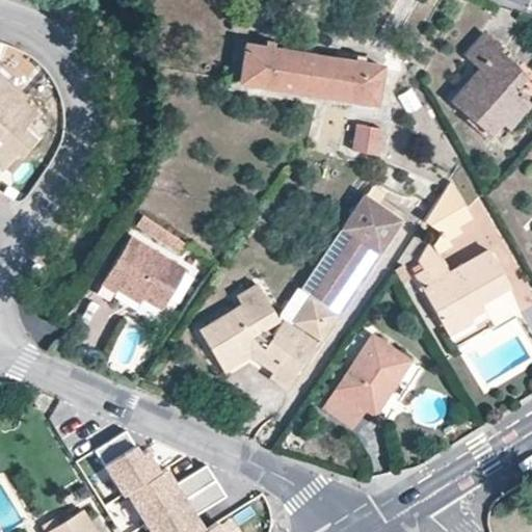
[(502,124),(525,97),(517,89),(506,81),(517,68),(519,68),(497,49),(500,46),(483,32),(463,54),(476,67),(448,99),(490,136),(502,124)]
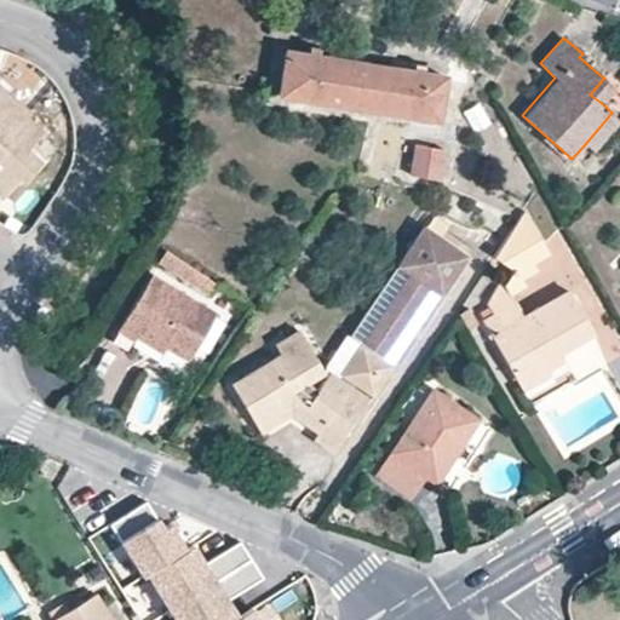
[(320,46),(308,45),(306,52),(317,55),(320,46)]
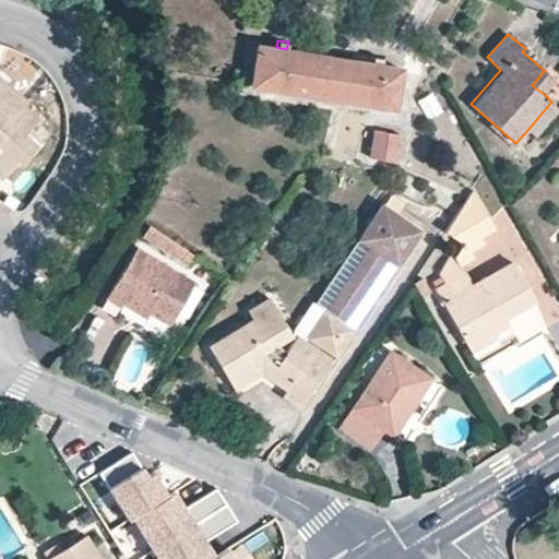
[(276,47),(257,44),(249,85),(323,97),(330,56),(286,49),(276,47)]
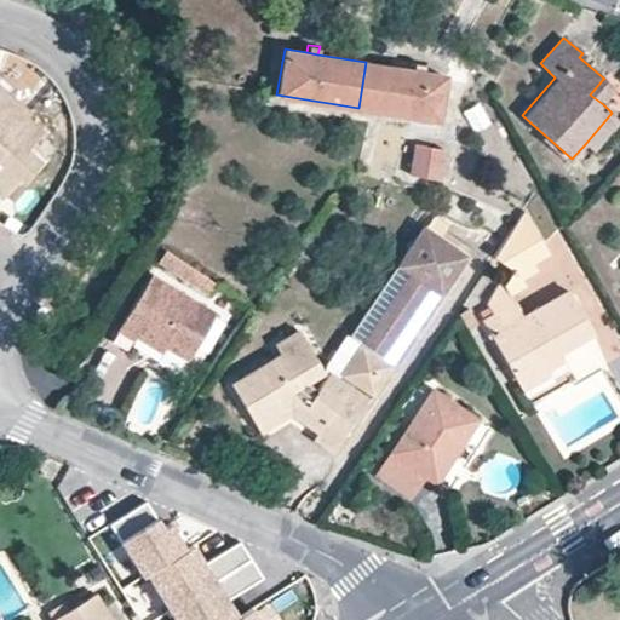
[(446,74),(366,62),(359,108),(438,121),(446,74)]
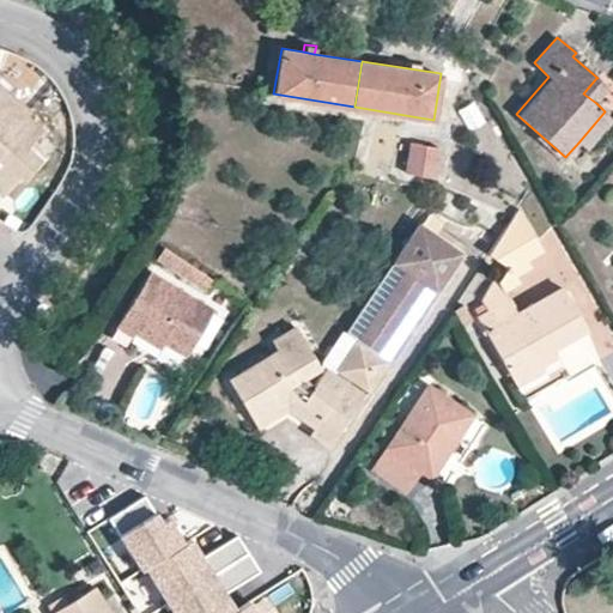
[(608,89),(596,78),(583,93),(596,103),(608,89)]
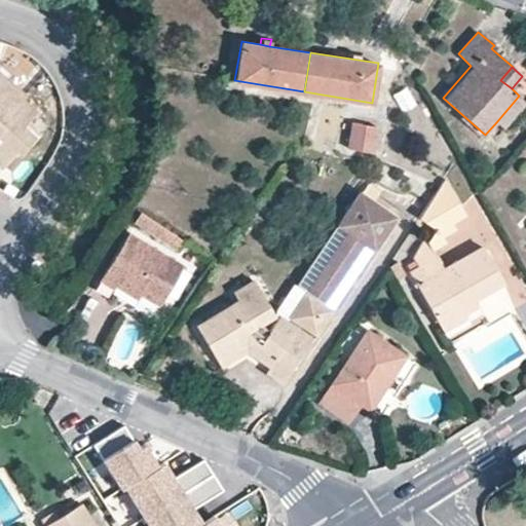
[(25,94),(0,72),(0,167),(14,151),(19,155),(35,136),(23,125),(37,110),(22,98),(25,94)]
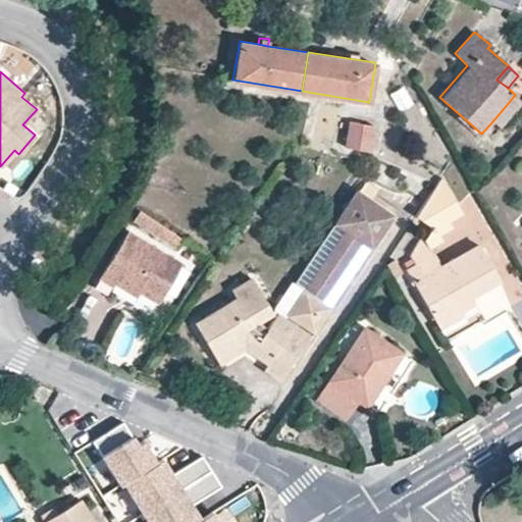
[(399,108),(414,100),(403,79),(387,87),(399,108)]
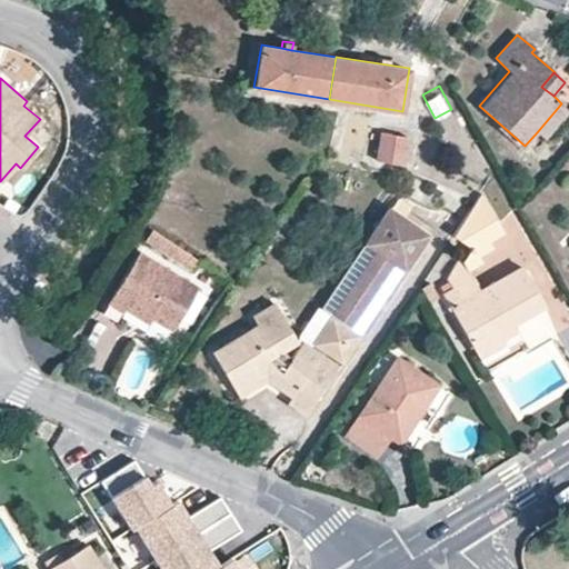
[(568,110),(561,103),(537,132),(543,139),(568,110)]
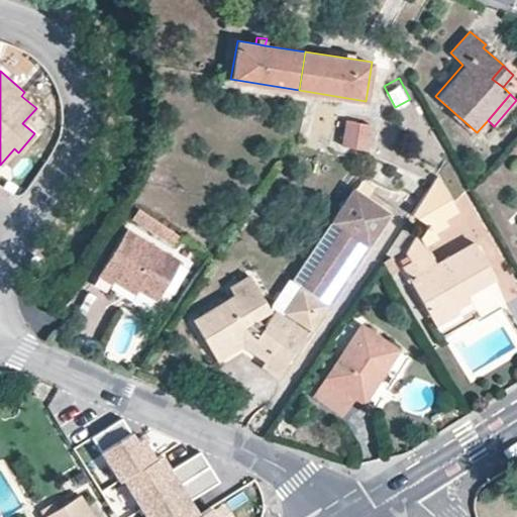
[(371,124),(344,120),(341,143),(367,148),(371,124)]
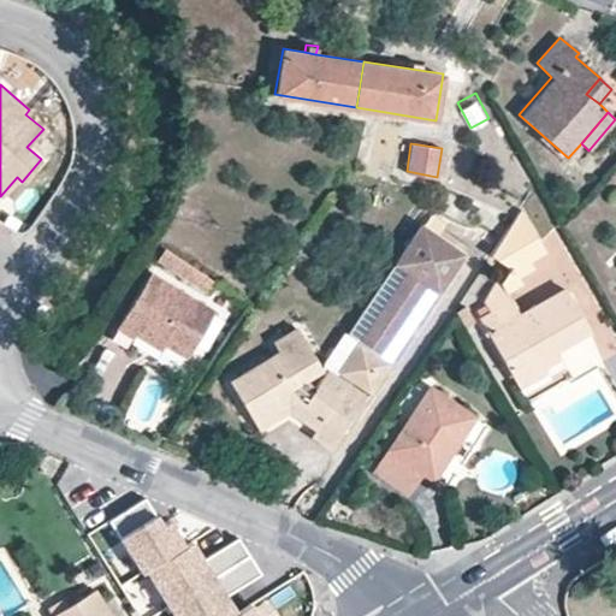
[(521,284),(517,277),(533,268),(528,261),(545,252),(519,208),(489,254),(509,268),(499,280),(497,278),(481,301),(484,302),(489,311),(479,315),(478,317),(517,386),(546,369),(545,367),(529,343),(545,335),(556,351),(591,332),(582,317),(580,314),(564,286),(517,312),(507,292),(521,284)]
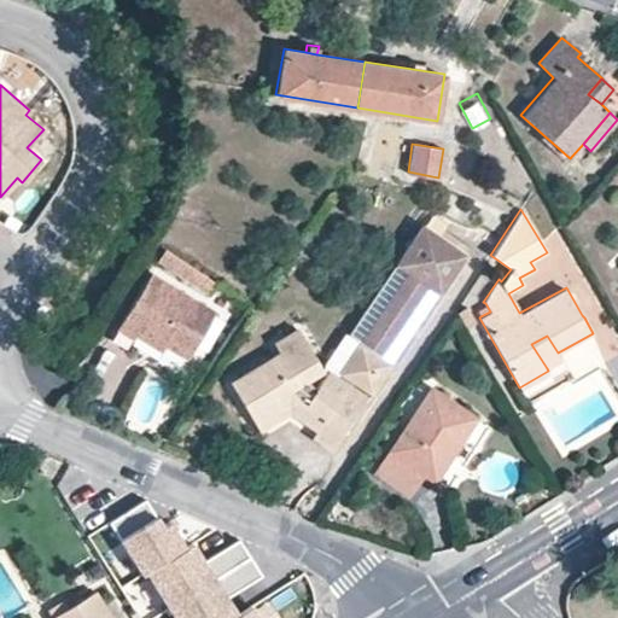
[(441,299),(468,257),(421,225),(347,333),(360,342),(391,362),(436,297),(441,299)]
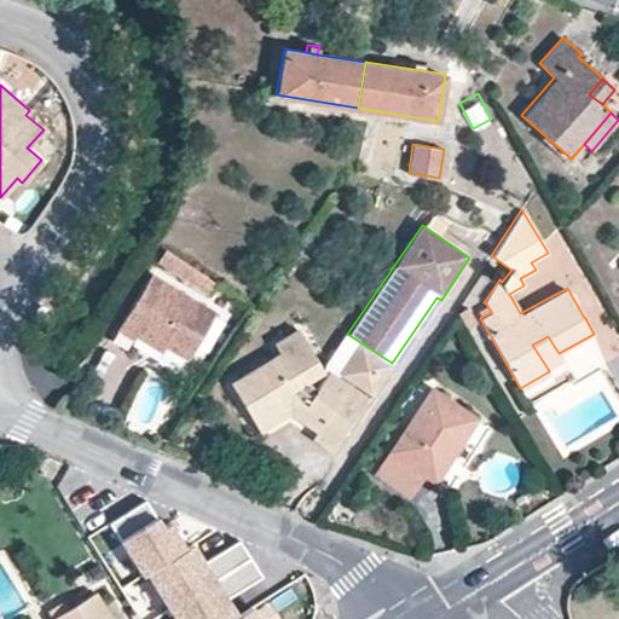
[(221,320),(157,279),(122,333),(138,343),(142,339),(145,334),(172,351),(192,364),(221,320)]
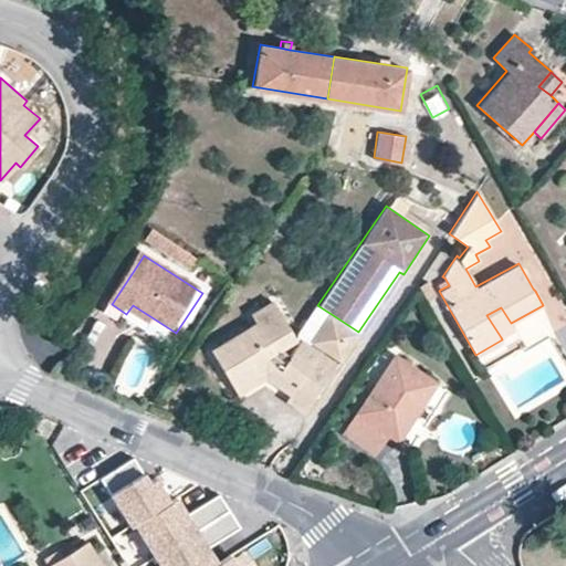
[(449,285),(444,278),(436,283),(440,290),(449,285)]
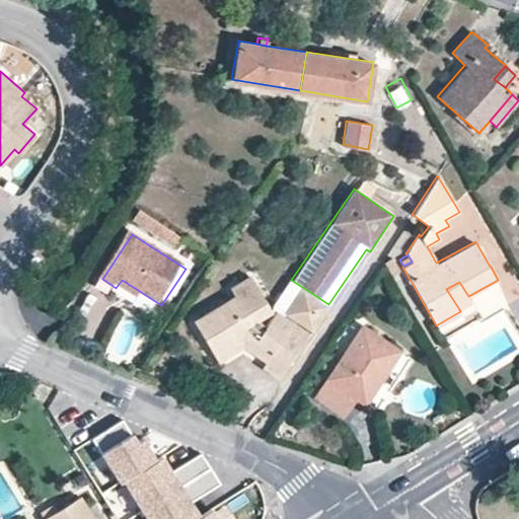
[(391,257),(383,262),(391,275),(399,271),(391,257)]
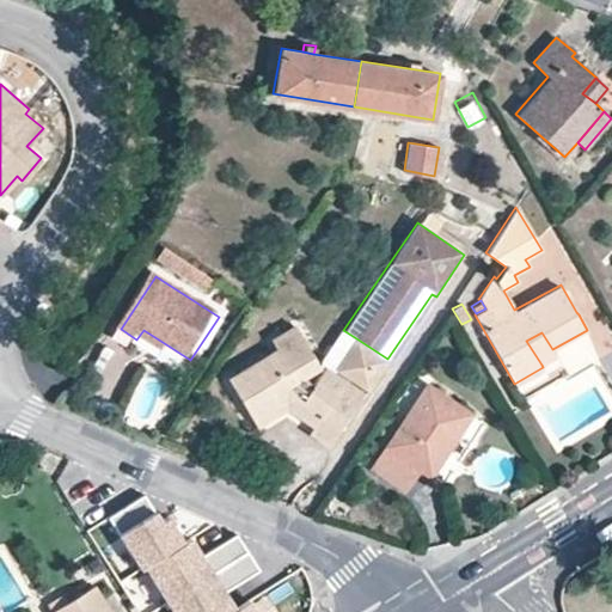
[(435,325),(420,316),(408,335),(423,344),(435,325)]
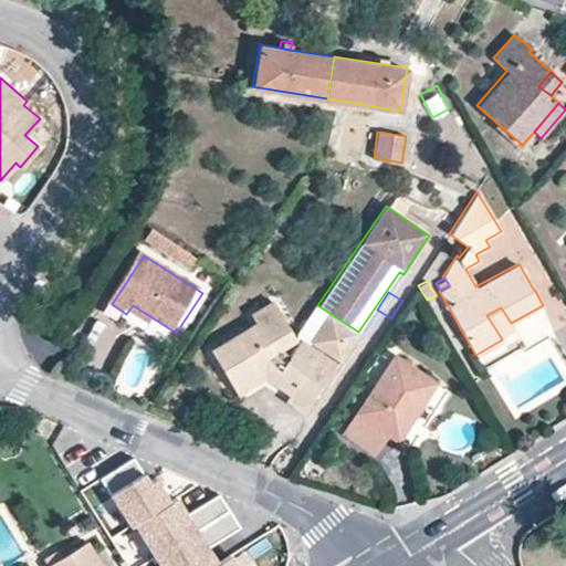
[(291,389),(287,395),(284,399),(303,412),(337,363),(358,332),(329,313),(310,342),(318,348),(318,349),(314,356),(295,344),(289,355),(281,349),(296,341),(272,300),(249,314),(254,323),(209,349),(234,391),(265,373),(291,389)]
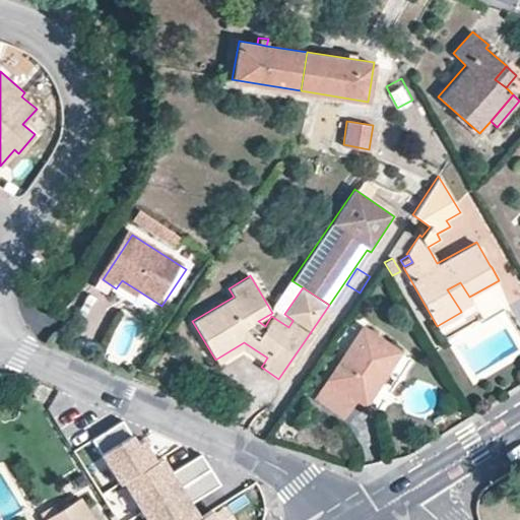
[(144,295),(122,280),(119,284),(141,299),(144,295)]
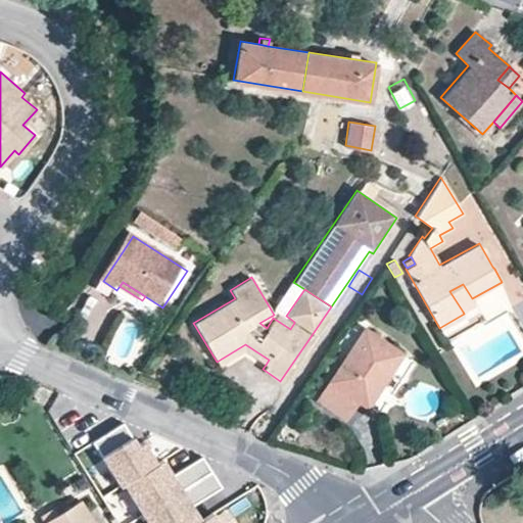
[(472,298),(463,284),(449,291),(463,312),(475,304),(472,298)]
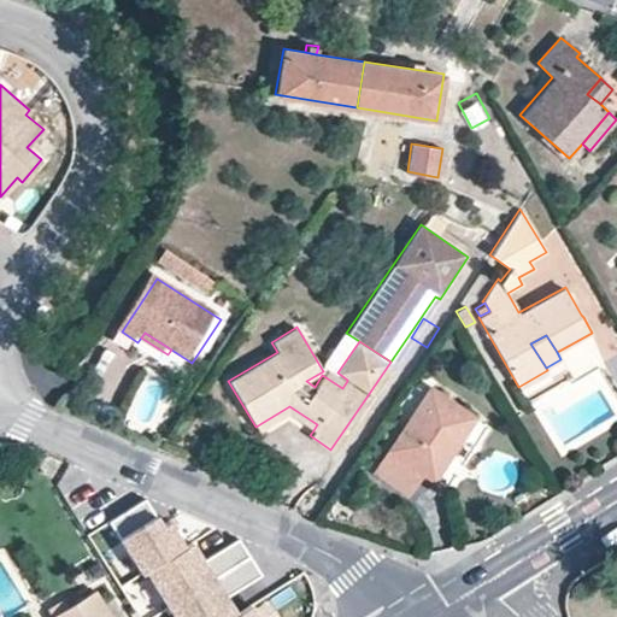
[(347,381),(327,368),(322,375),(342,388),(347,381)]
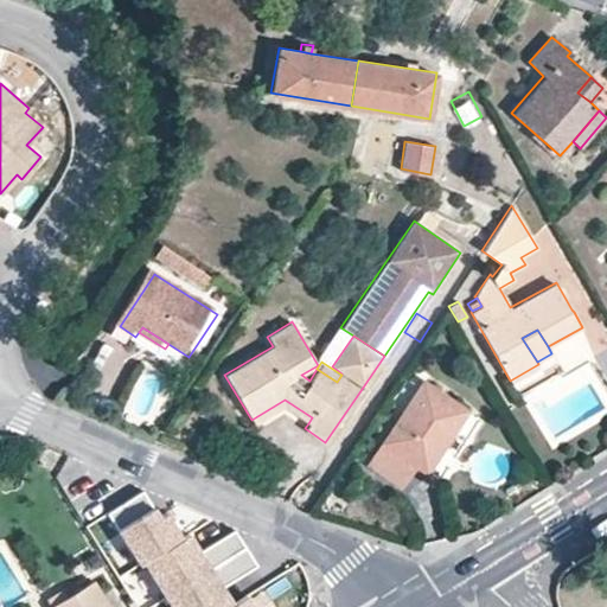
[(538,364),(510,381),(512,385),(540,369),(538,364)]
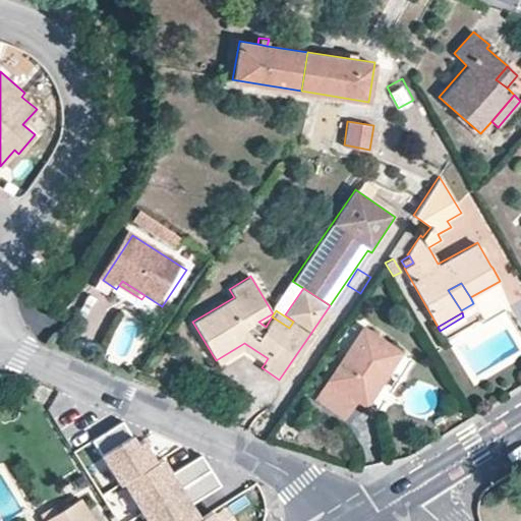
[(400,352),(363,328),(327,382),(316,398),(343,416),(355,398),(365,405),(400,352)]
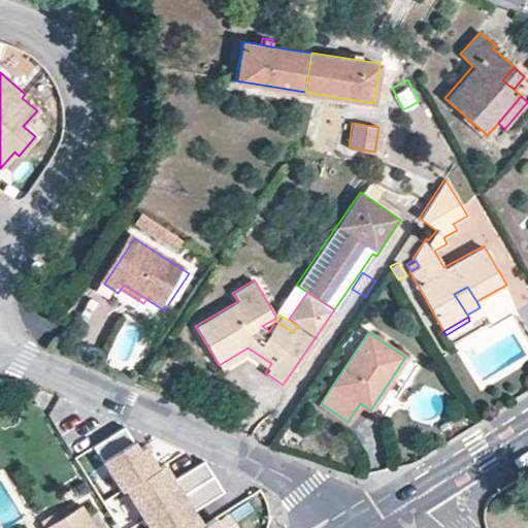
[(222,370),(246,354),(268,368),(271,363),(248,348),(219,365),(222,370)]
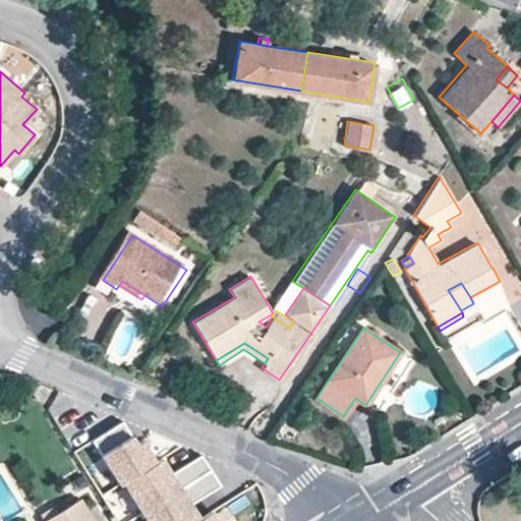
[(121,420),(91,440),(118,484),(122,482),(140,513),(210,469),(200,455),(170,473),(161,458),(156,461),(141,440),(135,443),(121,420)]
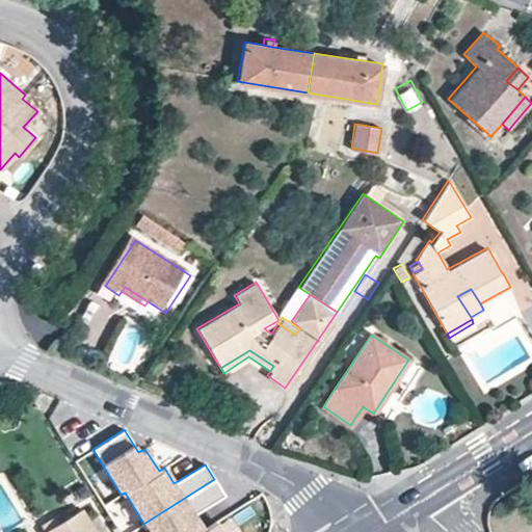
[(214,479),(143,524),(149,531),(220,531),(216,524),(204,531),(193,514),(223,496),(214,479)]
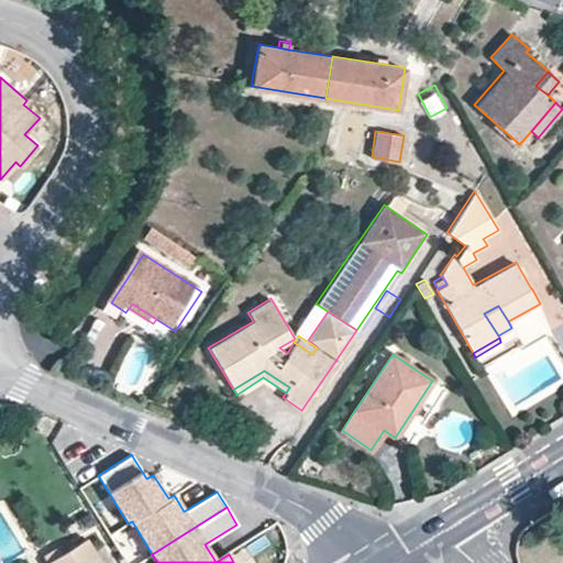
[(44,562),(101,562),(86,537),(62,552),(57,545),(42,554),(46,561),(45,562),(44,562)]
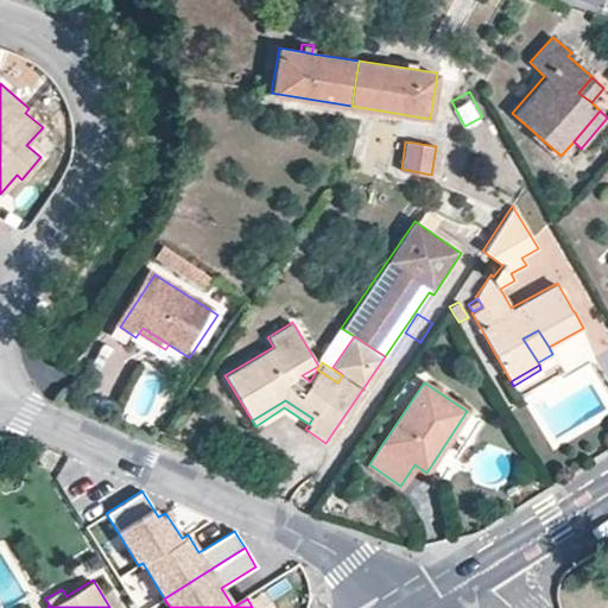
[(233,607),(247,599),(245,596),(232,605),(233,607)]
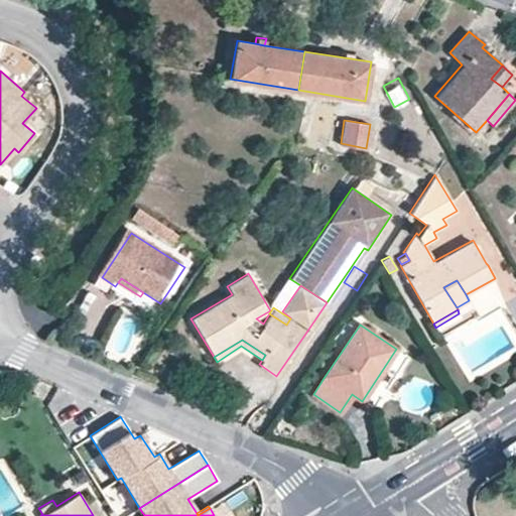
[(122,515),(141,515),(137,507),(123,515),(122,515)]
